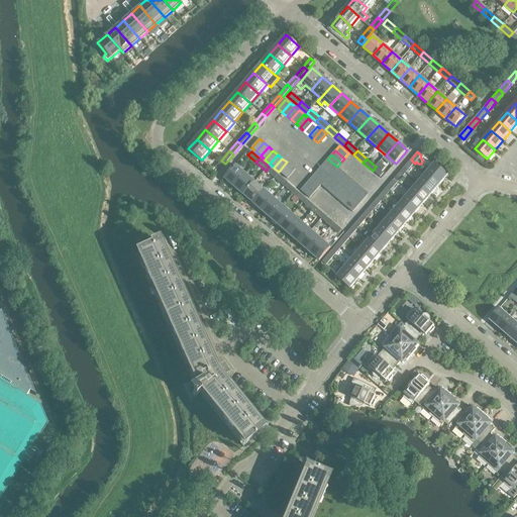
[(337,167),(328,160),(324,164),(333,172),(337,167)]
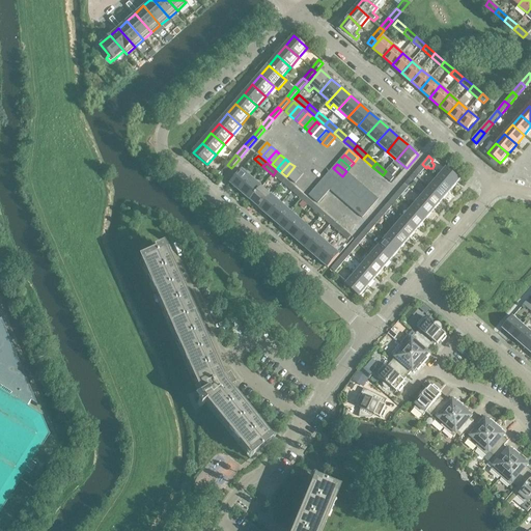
[(422,164),(413,174),(417,177),(426,168),(422,164)]
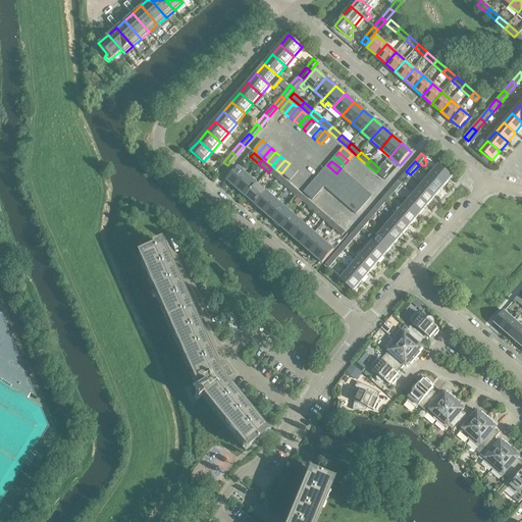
[(214,170),(219,174),(227,165),(223,162),(217,169),(216,167),(214,170)]
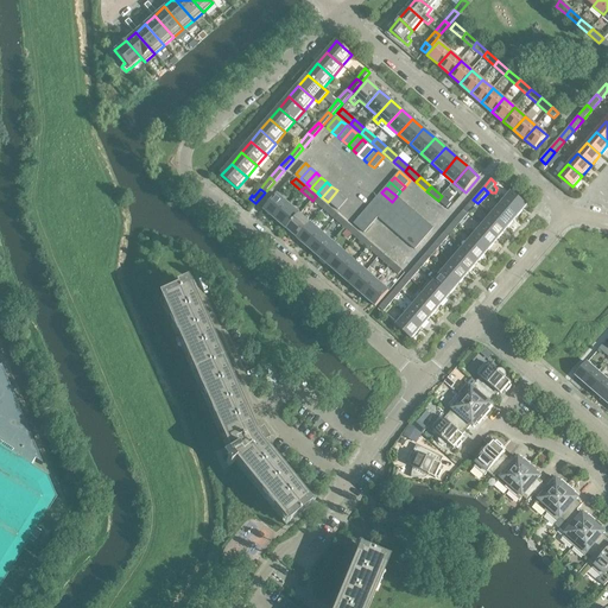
[(328,202),(333,206),(342,195),(337,190),(328,202)]
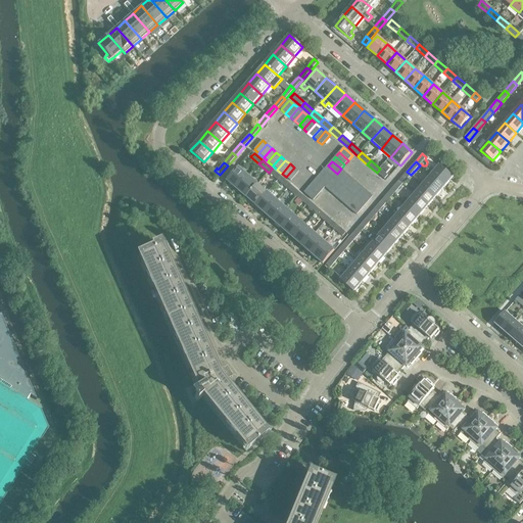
[(333,178),(337,174),(328,165),(324,170),(333,178)]
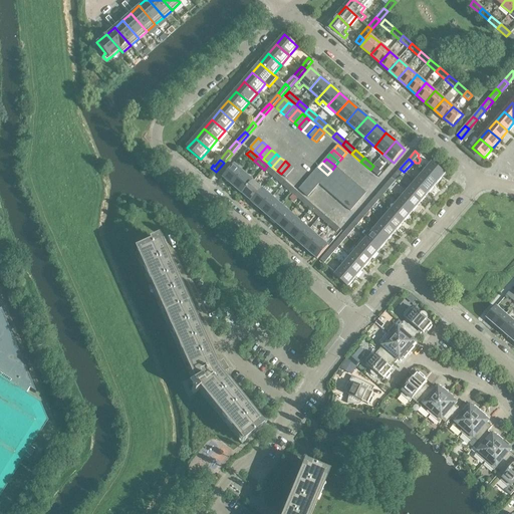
[(425,173),(438,184),(446,175),(433,164),(425,173)]
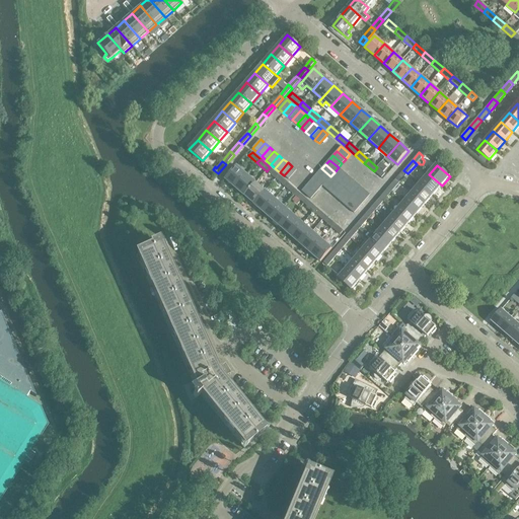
[(237,166),(225,179),(235,189),(246,174),(237,166)]
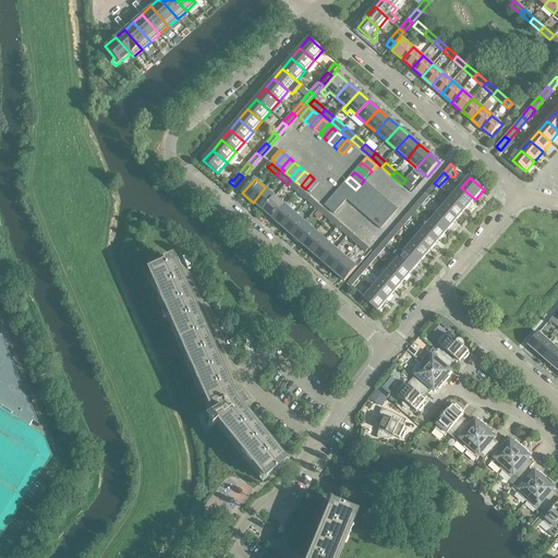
[(310,193),(318,183),(314,179),(305,189),(310,193)]
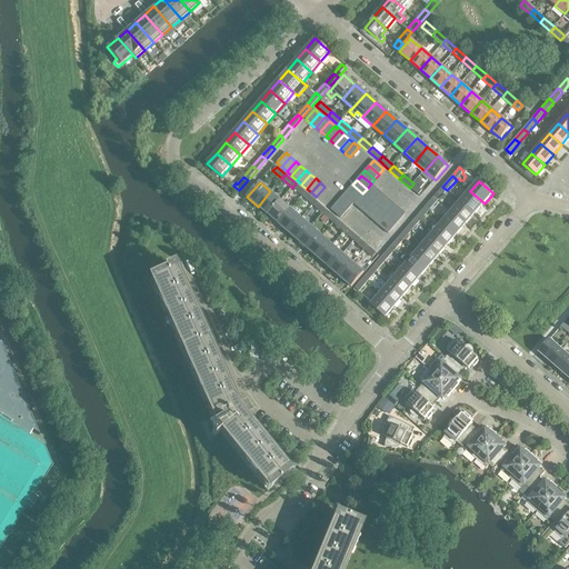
[(292,188),(302,197),(307,192),(296,183),(292,188)]
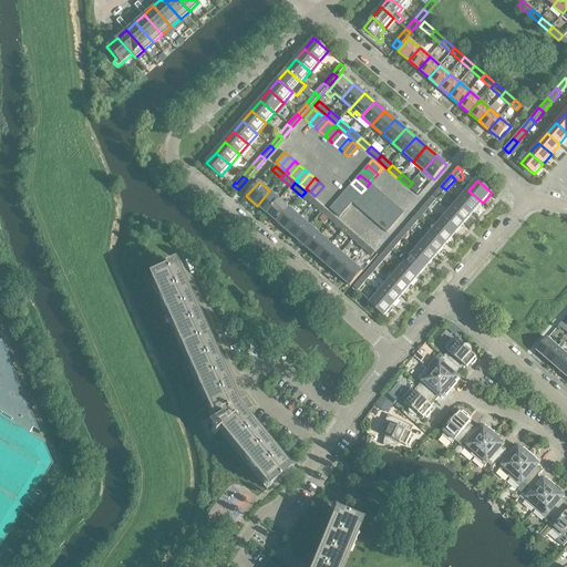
[(361,193),(366,197),(374,187),(370,183),(366,188),(361,193)]
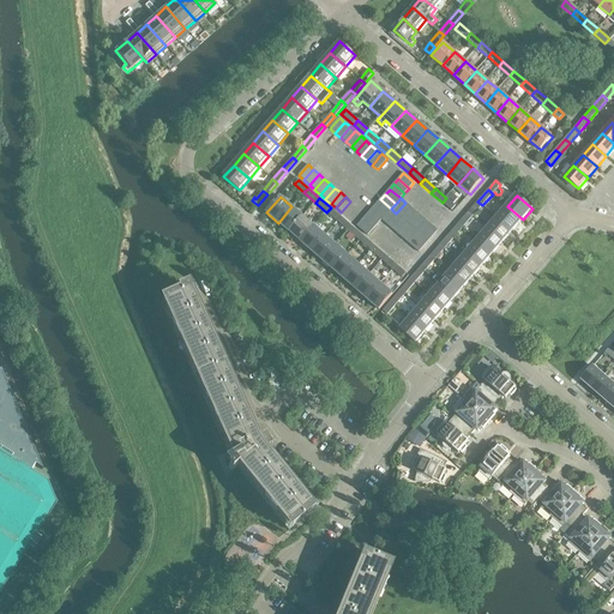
[(456,206),(453,204),(446,198),(443,203),(452,211),(456,206)]
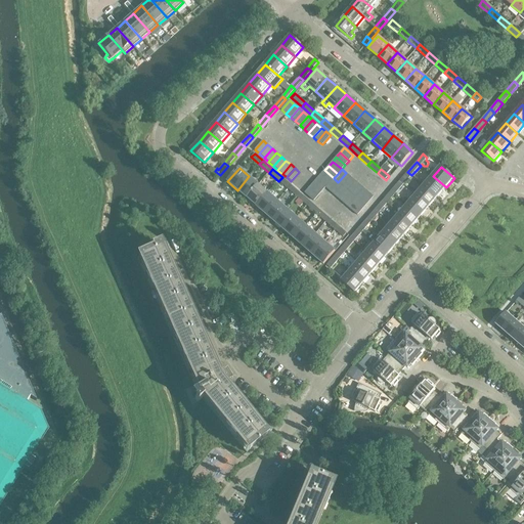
[(330,183),(334,178),(324,170),(320,175),(330,183)]
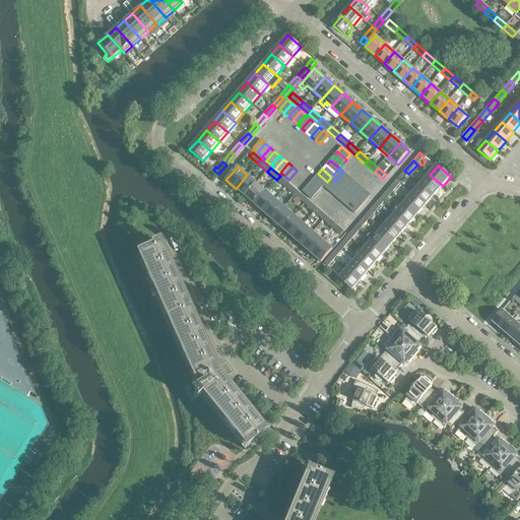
[(404,171),(396,180),(400,184),(408,174),(404,171)]
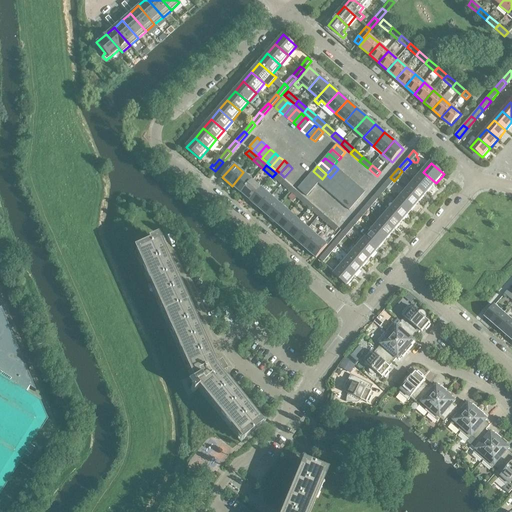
[(330,178),(335,182),(343,173),(338,169),(330,178)]
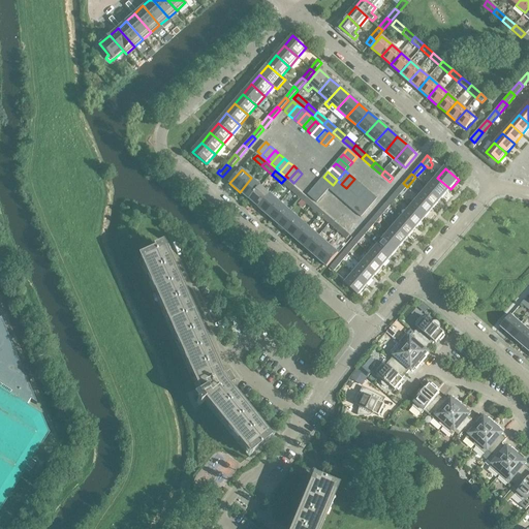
[(333,185),(323,177),(319,181),(329,189),(333,185)]
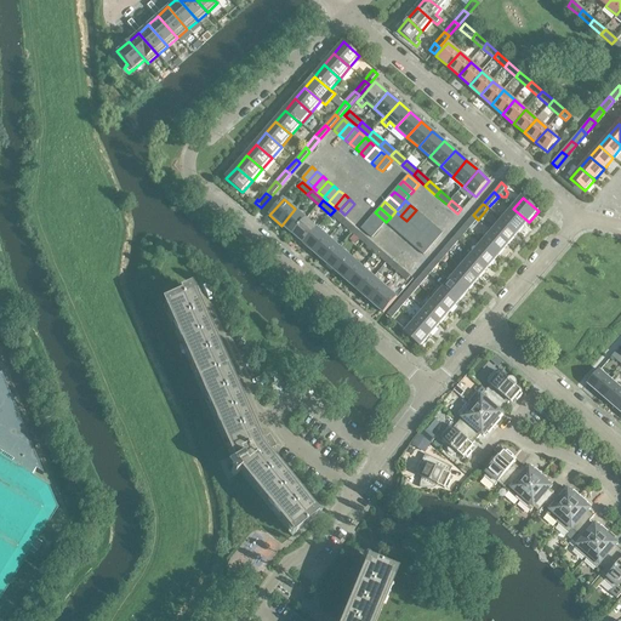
[(281,226),(292,235),(307,218),(295,209),(281,226)]
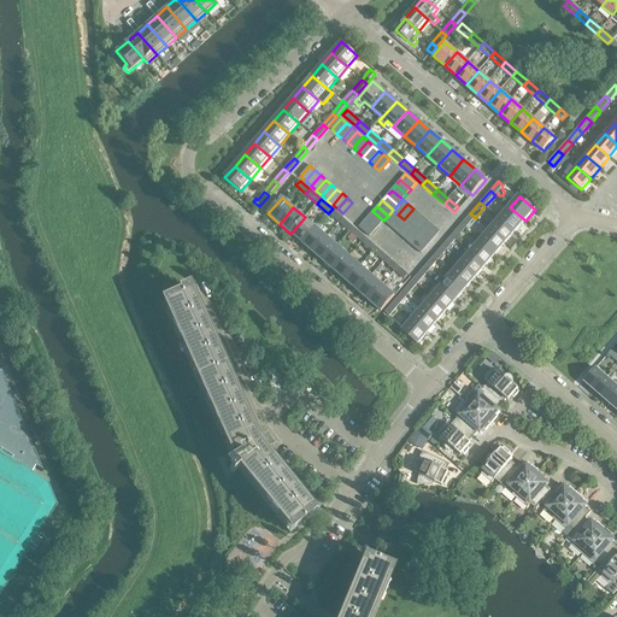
[(526,221),(510,207),(499,219),(515,233),(526,221)]
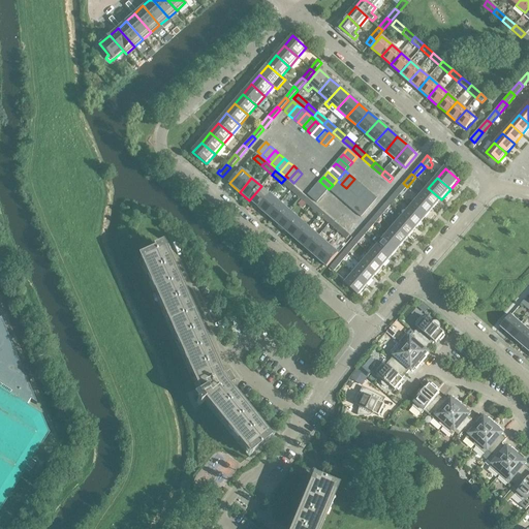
[(281,183),(290,191),(294,187),(285,179),(281,183)]
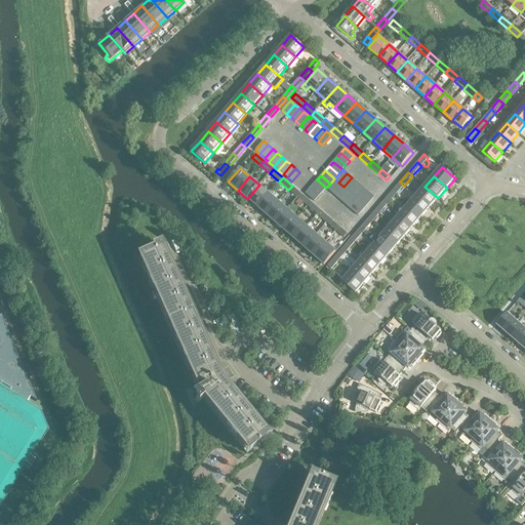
[(344,187),(348,191),(356,182),(352,177),(344,187)]
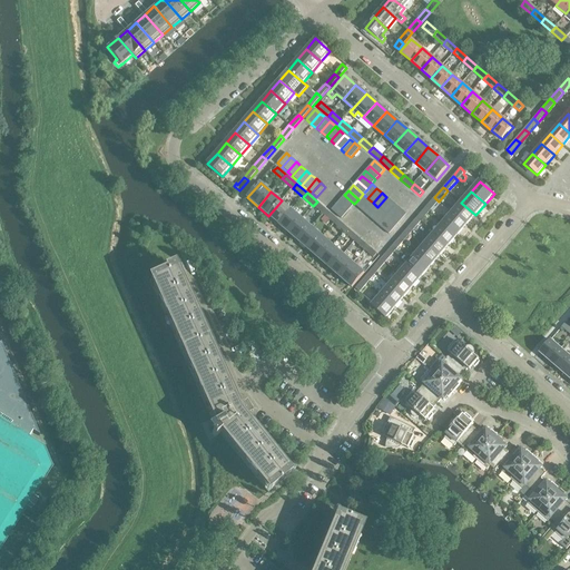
[(359,199),(354,204),(360,208),(367,198),(363,194),(359,199)]
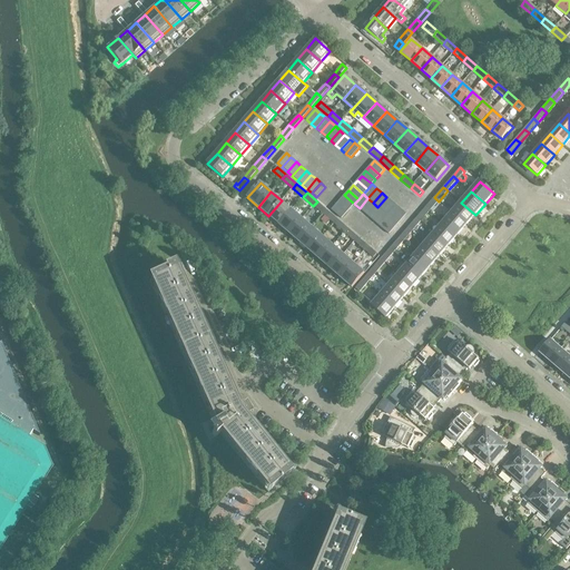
[(350,209),(354,204),(344,195),(340,200),(350,209)]
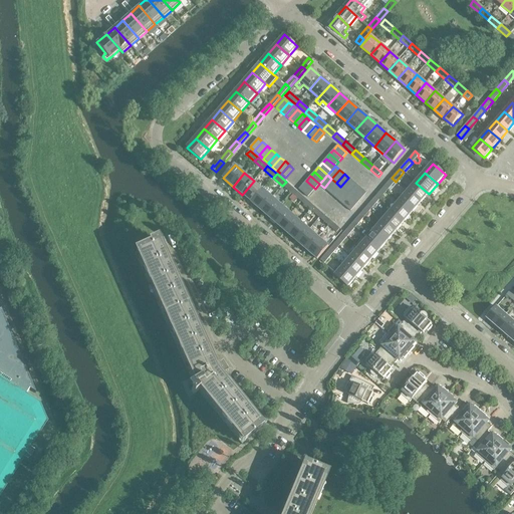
[(340,187),(345,191),(353,182),(348,178),(340,187)]
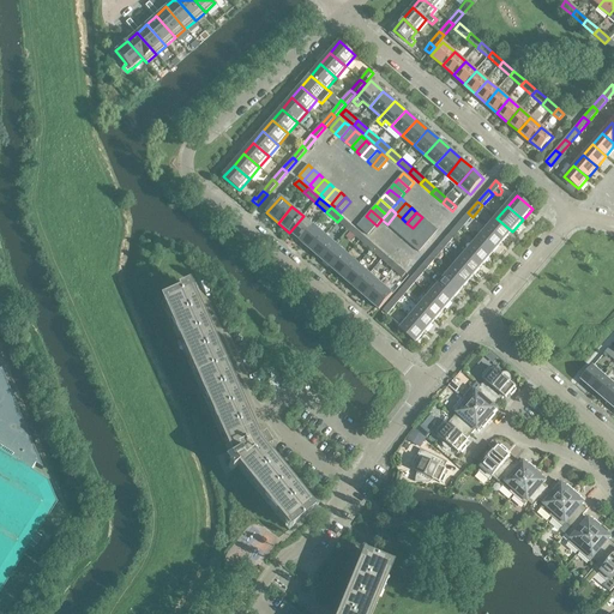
[(468,212),(458,223),(463,228),(473,217),(468,212)]
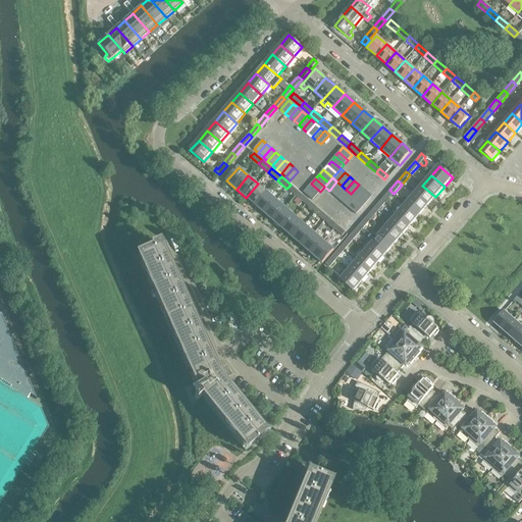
[(342,186),(336,181),(329,191),(333,195),(342,186)]
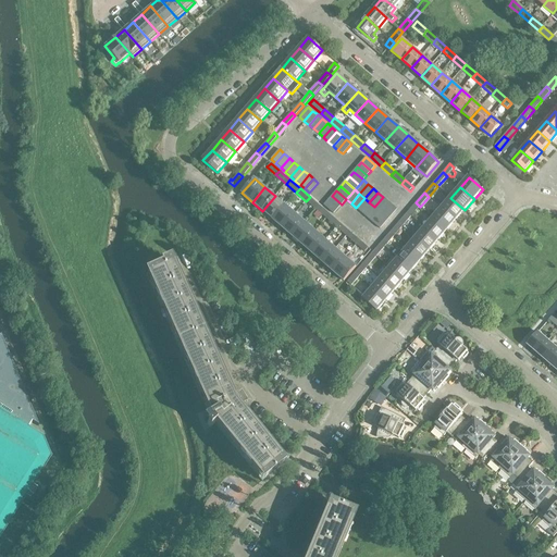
[(275,196),(262,211),(272,220),(285,205),(275,196)]
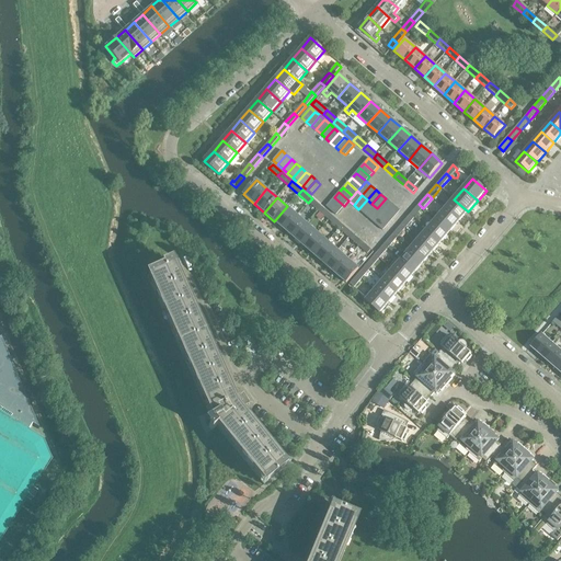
[(344,206),(334,197),(330,202),(340,210),(344,206)]
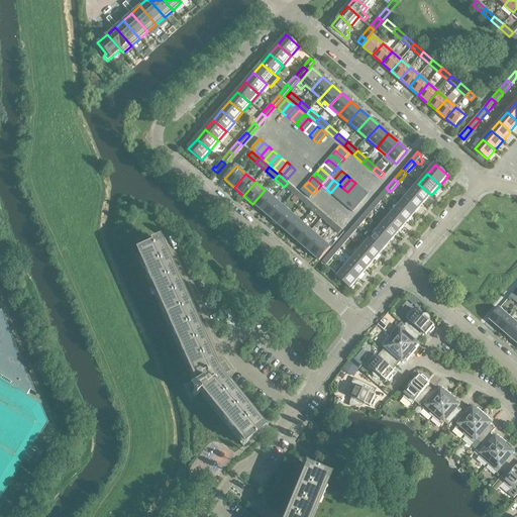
[(284,187),(294,195),(297,191),(288,183),(284,187)]
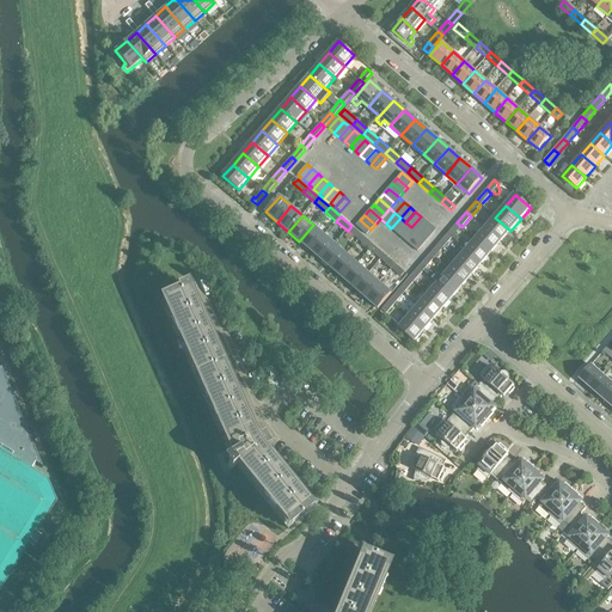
[(411,227),(416,232),(426,221),(421,216),(411,227)]
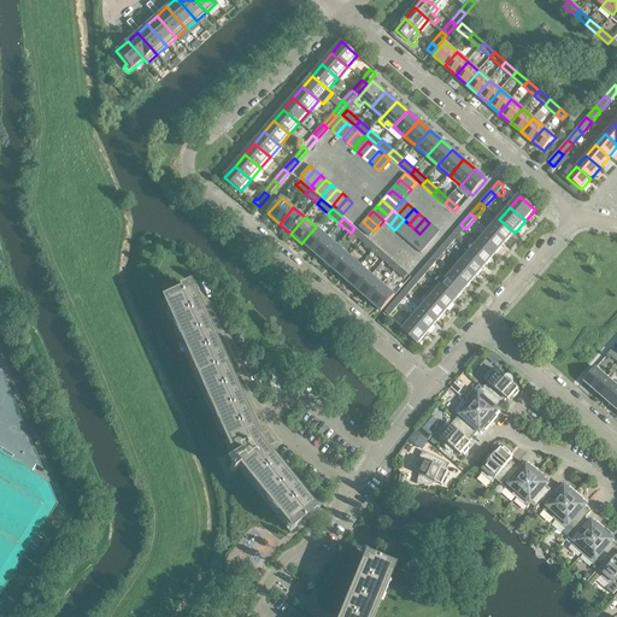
[(409,224),(404,219),(394,230),(399,235),(409,224)]
